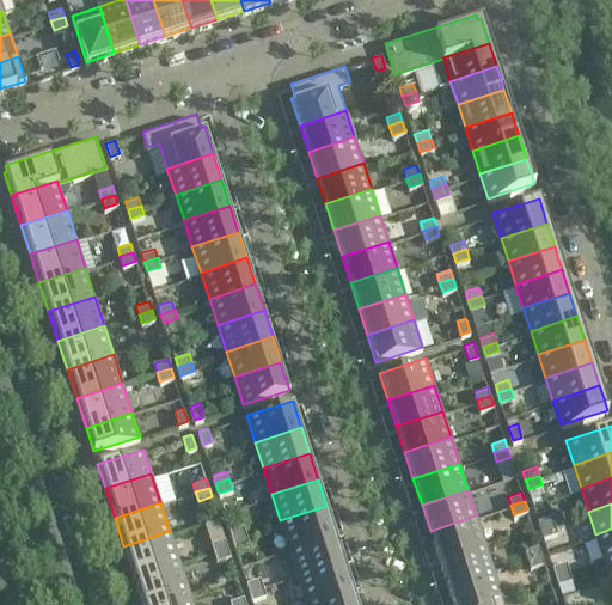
[(335,532),(332,525),(326,506),(280,520),(288,547),(335,532)]
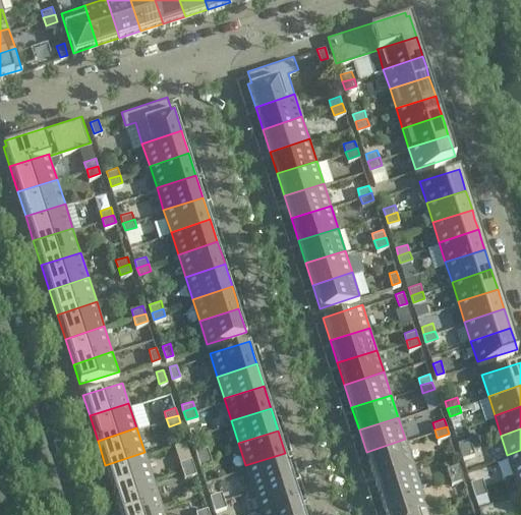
[(471,445),(469,437),(458,441),(460,448),(471,445)]
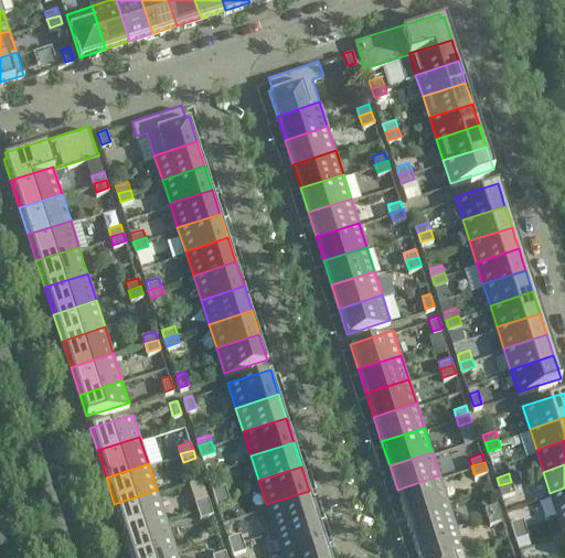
[(447,500),(439,475),(397,490),(405,514),(447,500)]
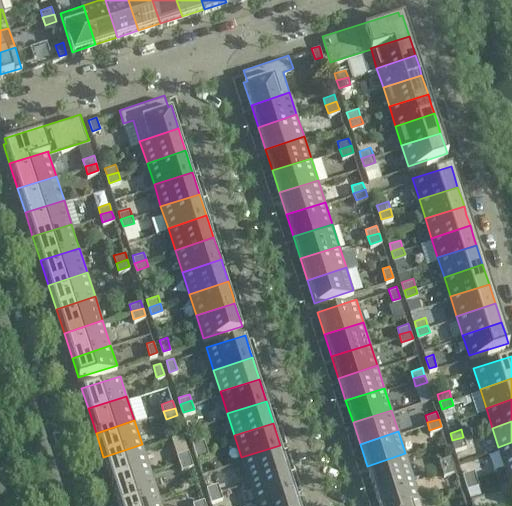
[(466,444),(463,437),(452,440),(454,448),(466,444)]
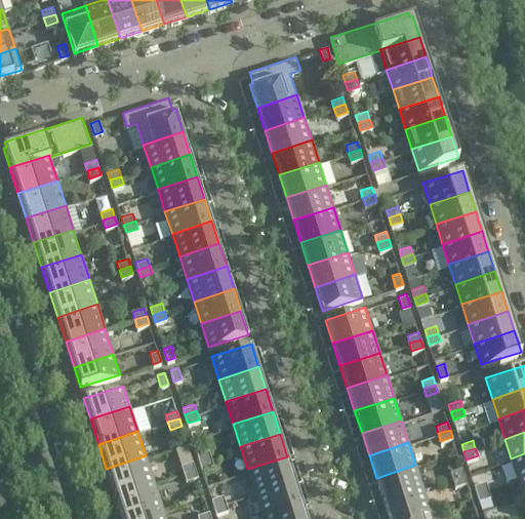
[(210,455),(208,449),(197,452),(199,460),(210,455)]
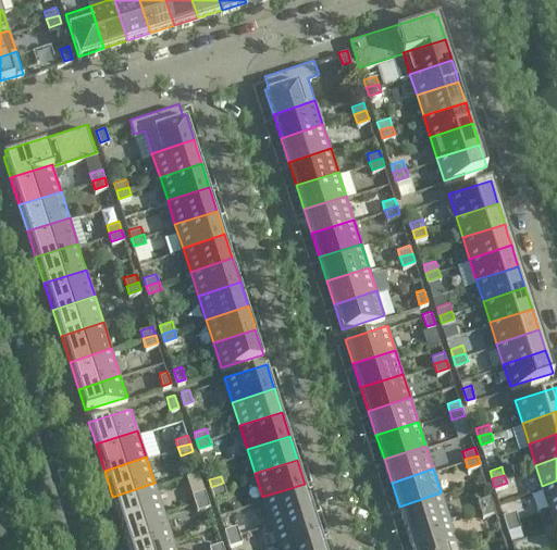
[(556,503),(556,480),(542,486),(549,507),(556,503)]
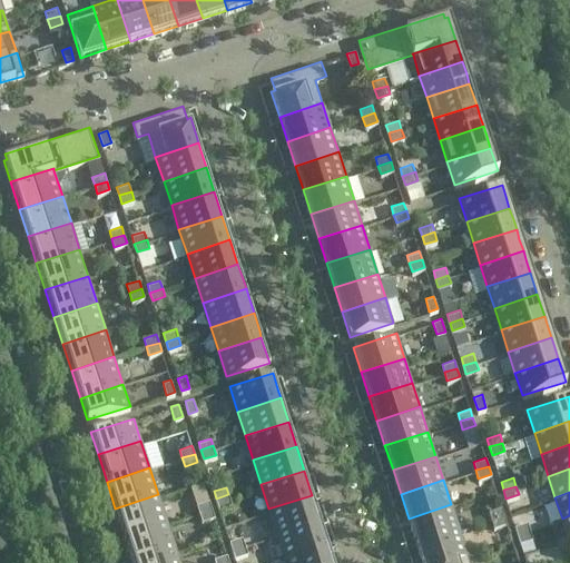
[(167,522),(158,494),(115,509),(124,535),(167,522)]
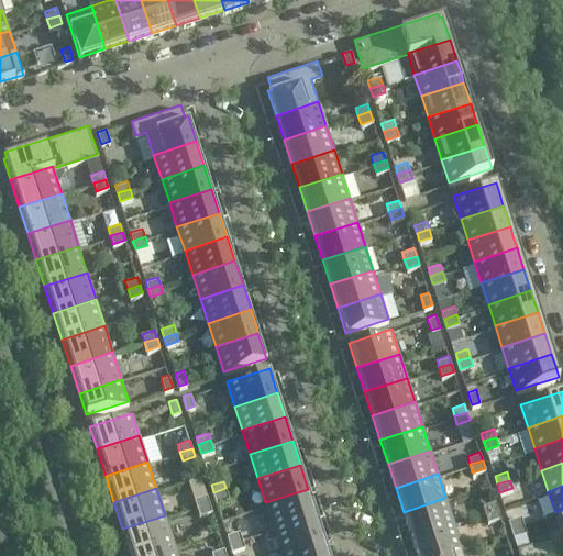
[(229,497),(225,488),(213,492),(217,501),(229,497)]
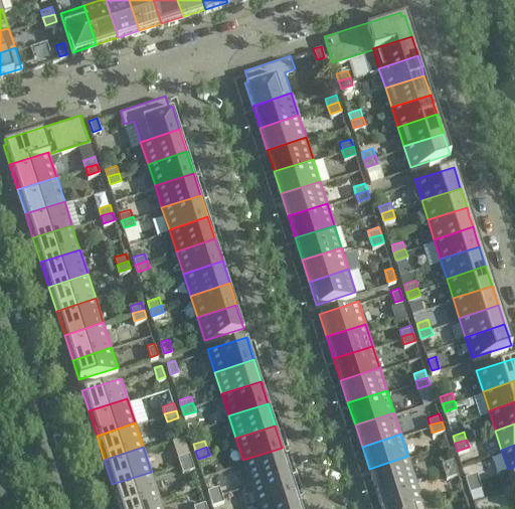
[(289,470),(284,454),(282,448),(242,460),(249,482),(289,470)]
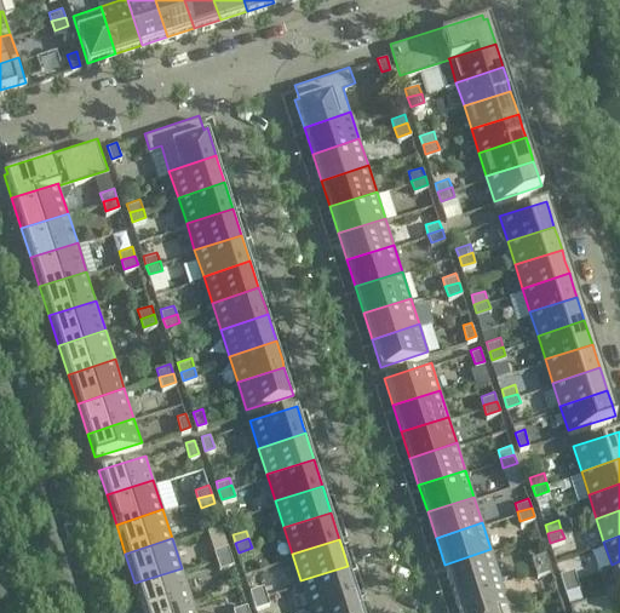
[(230,553),(228,544),(213,548),(217,557),(230,553)]
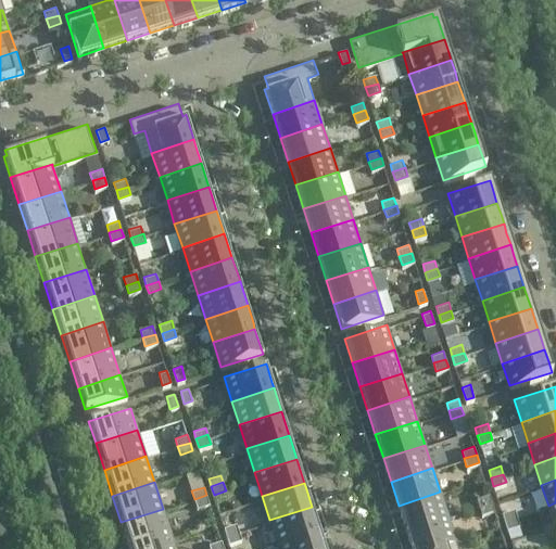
[(447,515),(440,492),(399,506),(406,528),(447,515)]
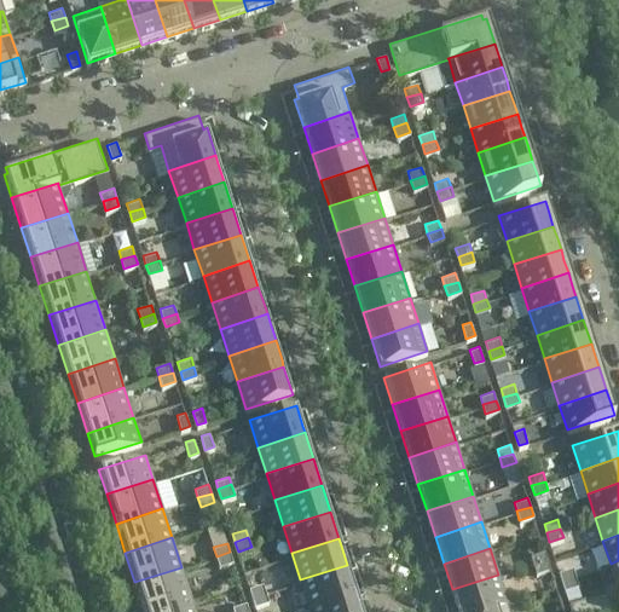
[(547,559),(544,549),(531,554),(533,564),(547,559)]
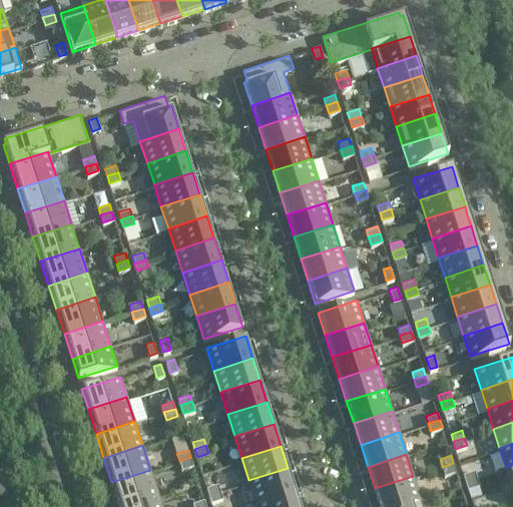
[(193,464),(190,457),(179,461),(181,468),(193,464)]
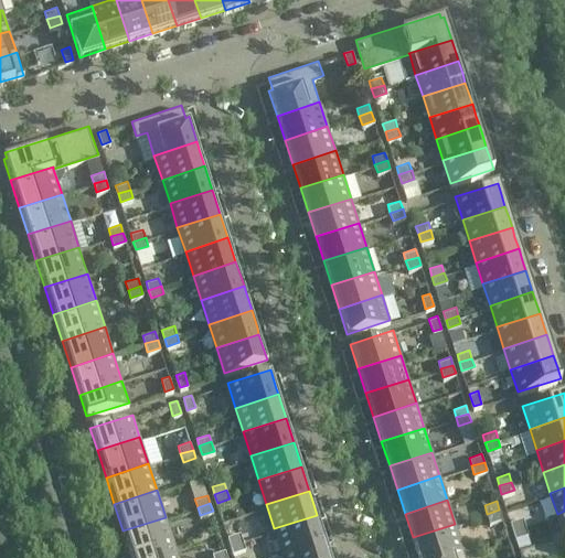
[(502,517),(499,510),(487,514),(489,522),(502,517)]
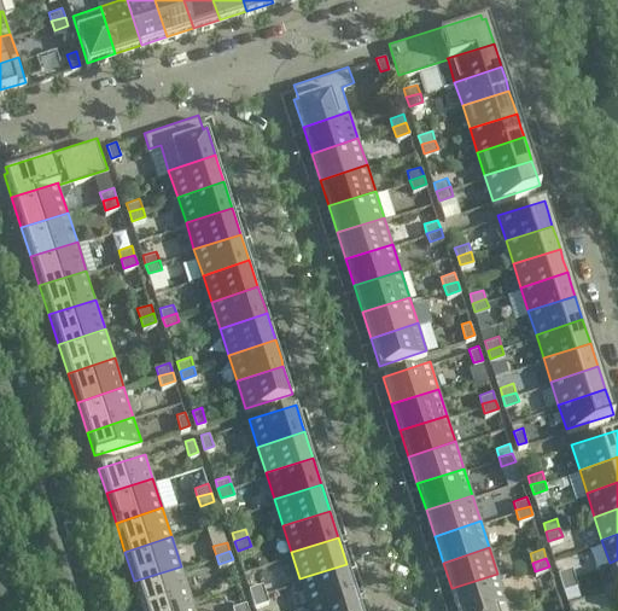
[(355,589),(353,583),(347,564),(299,579),(308,605),(355,589)]
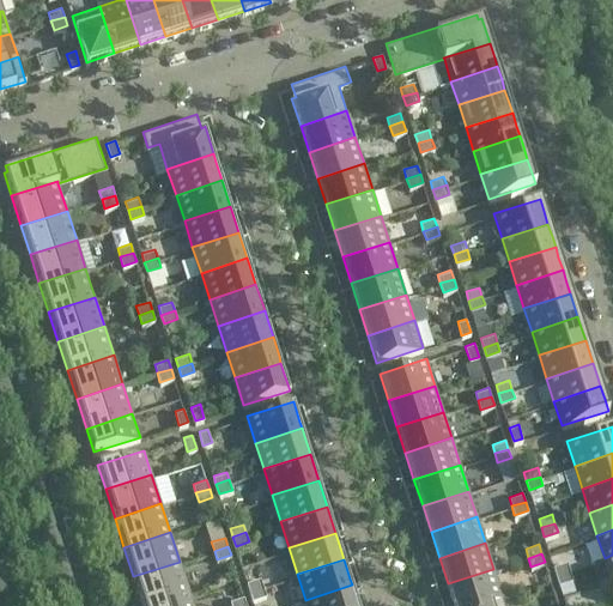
[(570,569),(566,561),(553,565),(556,574),(570,569)]
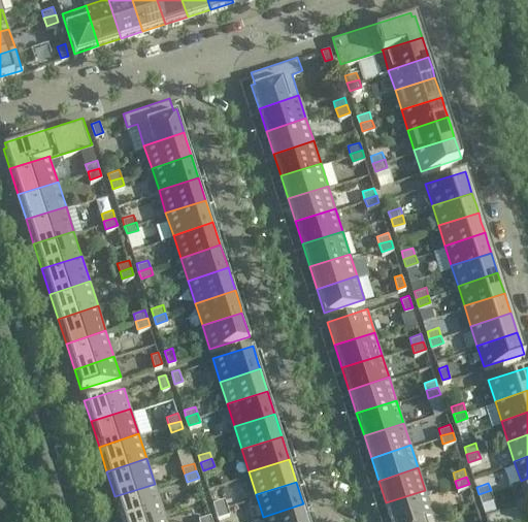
[(163,509),(155,484),(114,496),(123,521),(163,509)]
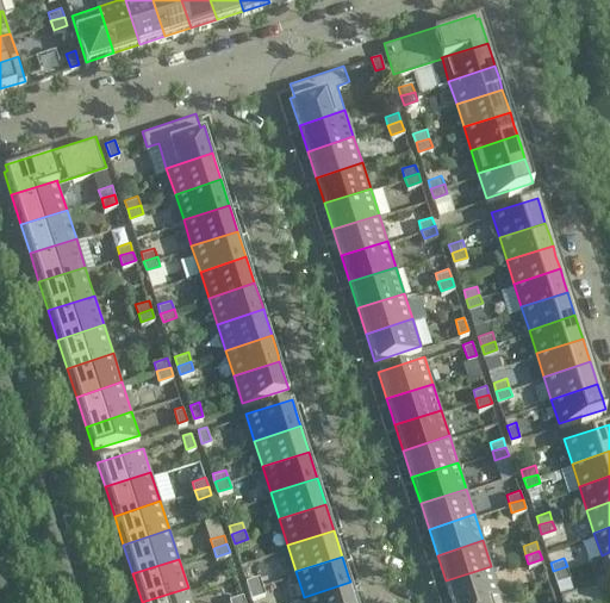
[(462,602),(499,591),(491,566),(446,580),(452,602),(462,602)]
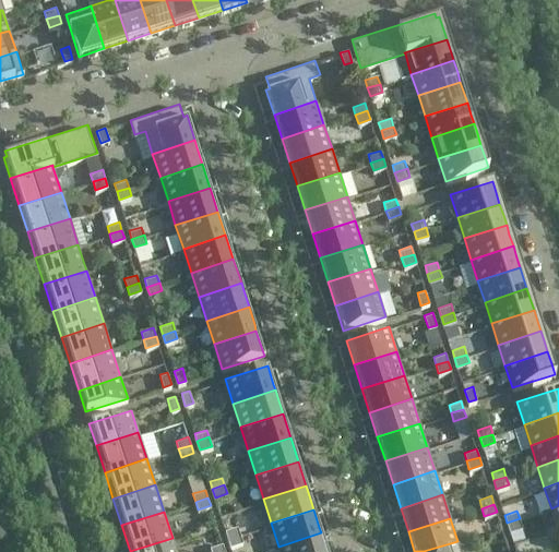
[(522,527),(520,518),(507,523),(510,531),(522,527)]
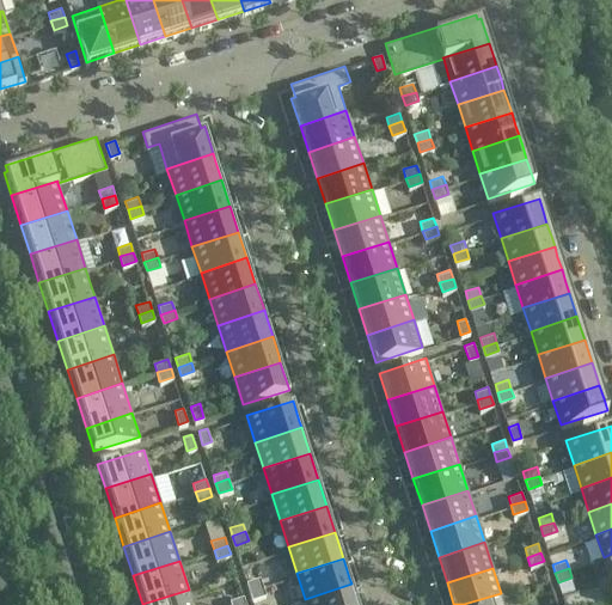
[(263,584),(259,575),(246,580),(249,588),(263,584)]
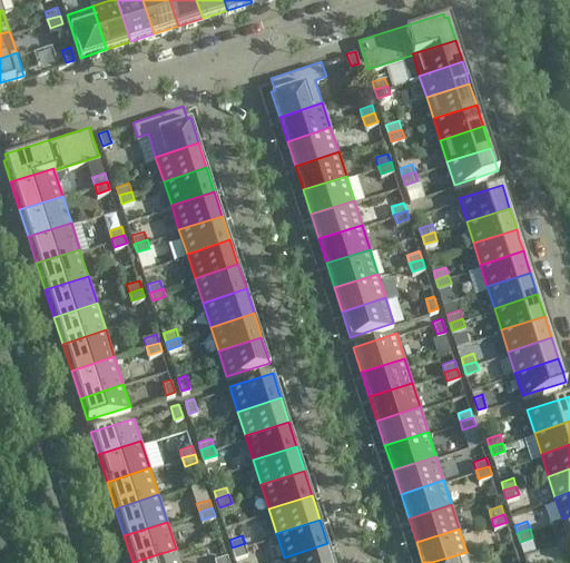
[(526,562),(569,562),(569,543),(568,539),(523,553),(526,562)]
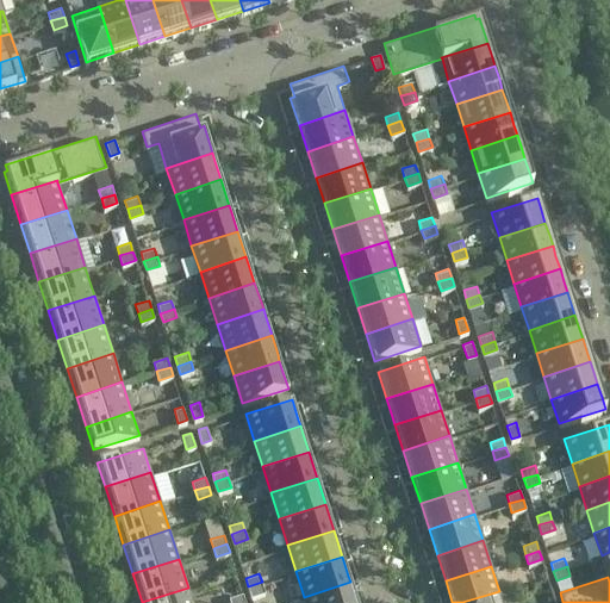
[(265,591),(262,582),(248,586),(251,596),(265,591)]
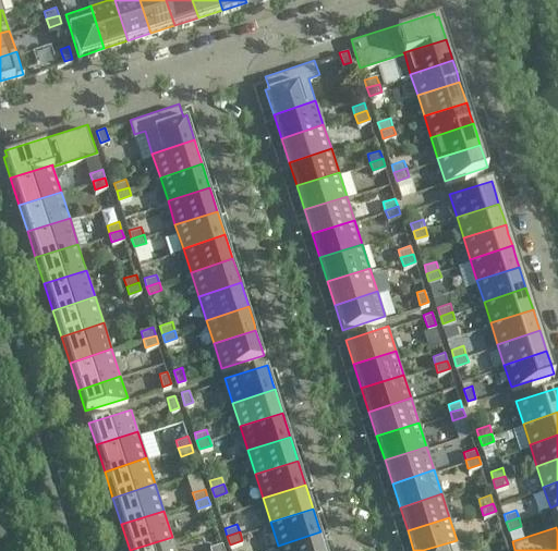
[(326,550),(323,539),(320,531),(278,546),(279,550),(326,550)]
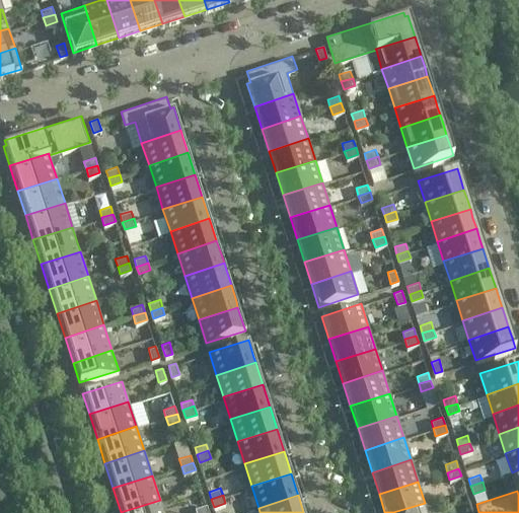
[(163,512),(160,500),(121,512),(163,512)]
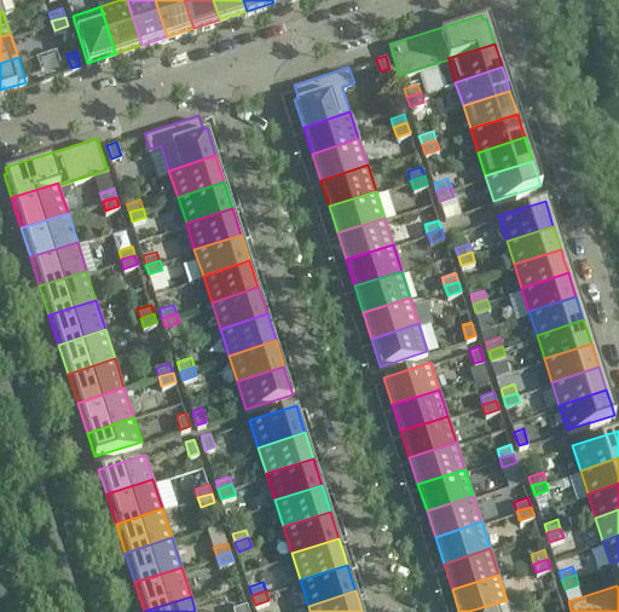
[(510,611),(507,600),(469,611),(510,611)]
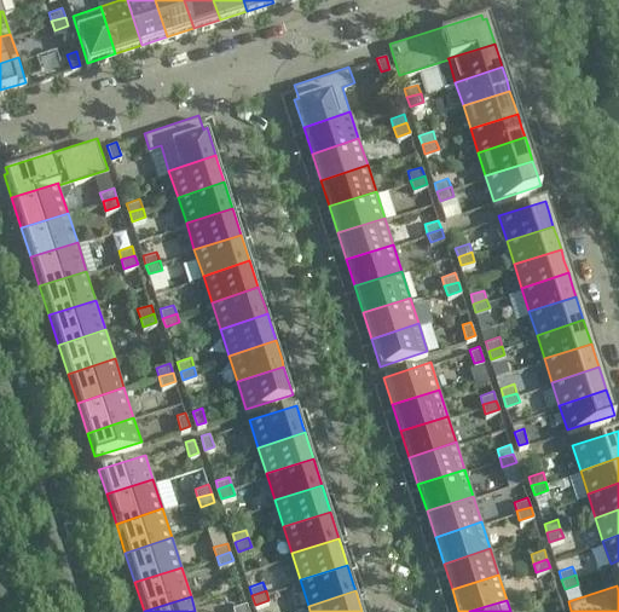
[(242,611),(249,610),(246,601),(232,606),(233,611),(242,611)]
